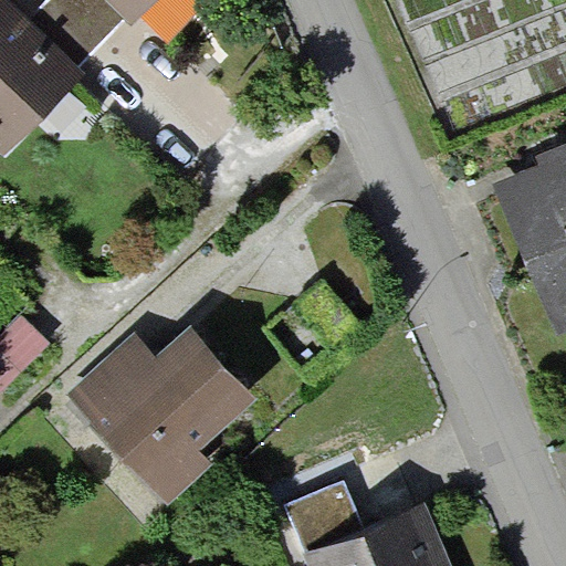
[(1,0),(0,0),(0,140),(72,65),(1,0)]
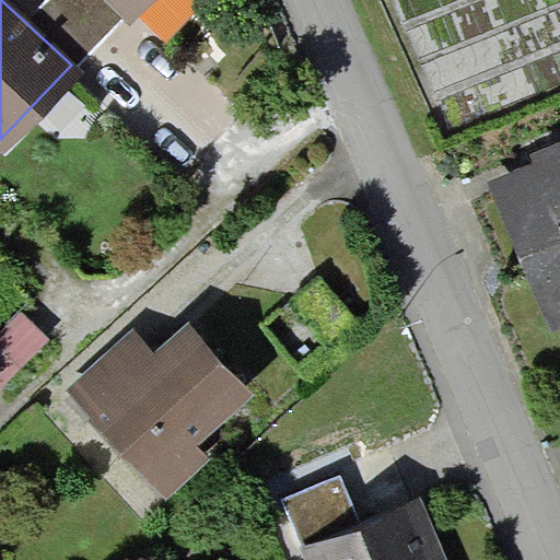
[(128,7),(121,0),(46,0),(41,7),(86,50),(128,7)]
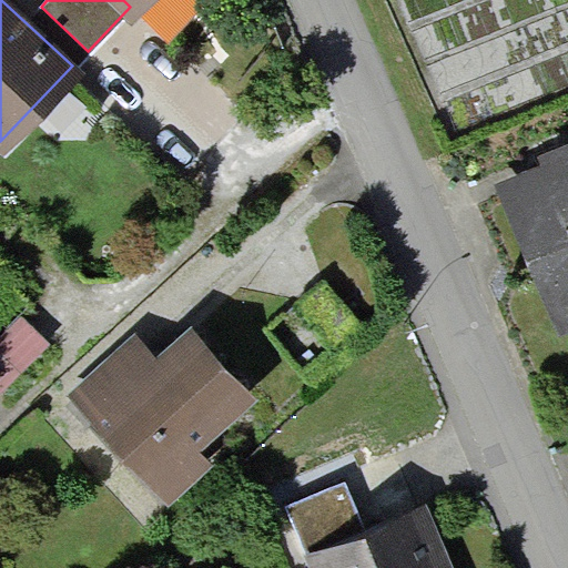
[(567,159),(504,186),(561,325),(567,322),(567,159)]
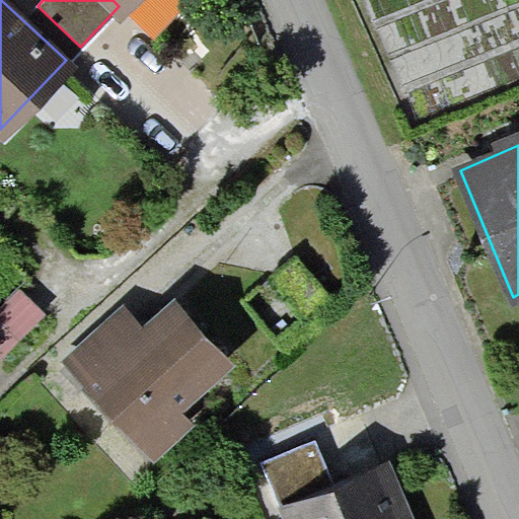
[(180,399),(225,364),(177,297),(137,326),(122,306),(63,356),(144,453),(191,420),(180,399)]
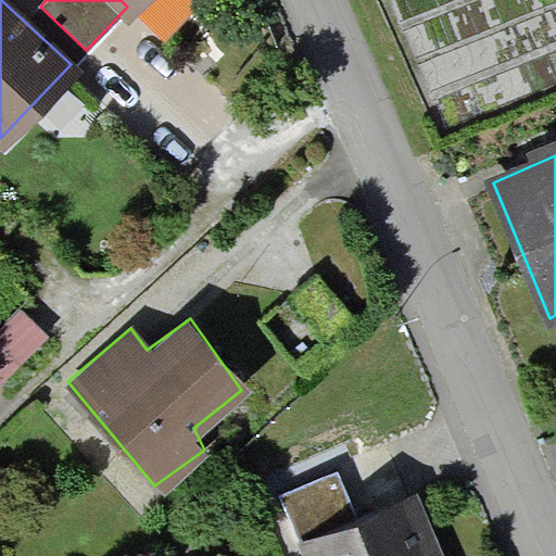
[(345,495),(291,516),(306,555),(437,555),(414,495),(354,519),(345,495)]
